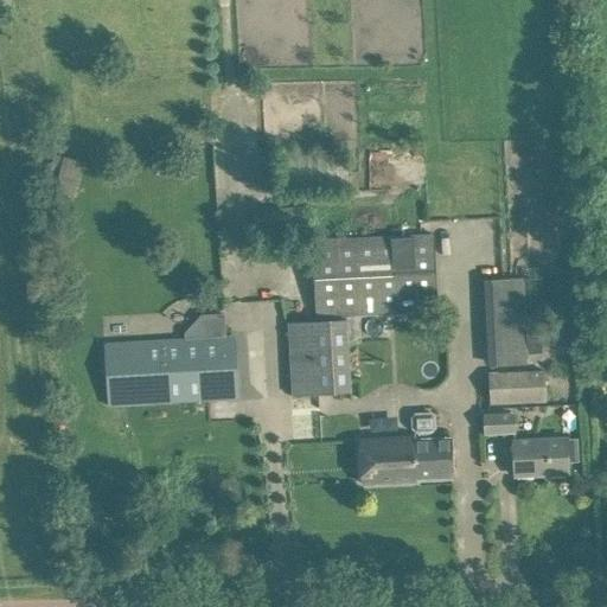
[(289,321),(291,347),(293,395),(351,391),(346,318),(360,317),(360,337),(385,334),(385,323),(390,315),(438,313),(433,232),(312,238),(317,320),(289,321)]
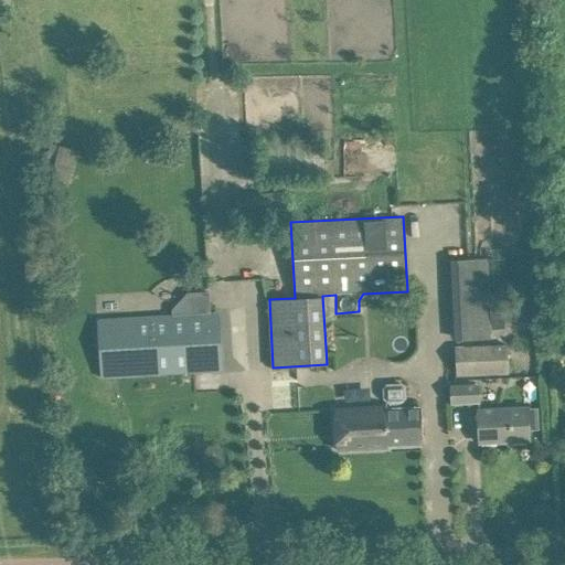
[(454,341),(460,341),(461,348),(454,348),(455,376),(508,374),(508,345),(488,347),(488,340),(490,339),(486,258),(449,260),(454,341)]
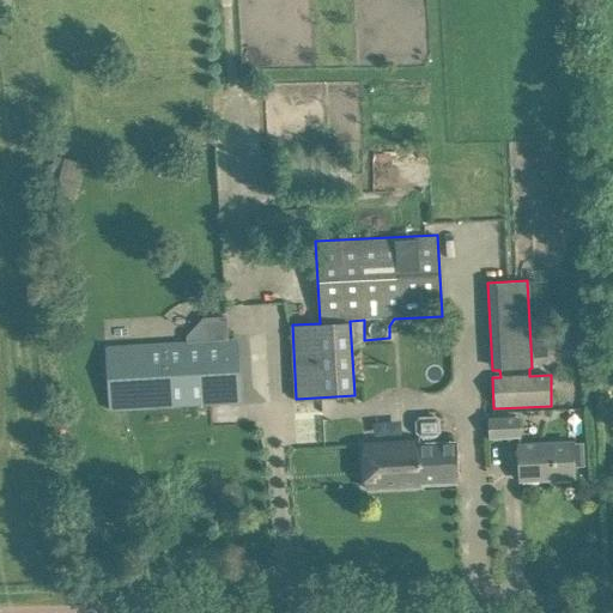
[(105,346),(107,362),(109,410),(232,402),(229,354),(228,339),(105,346)]
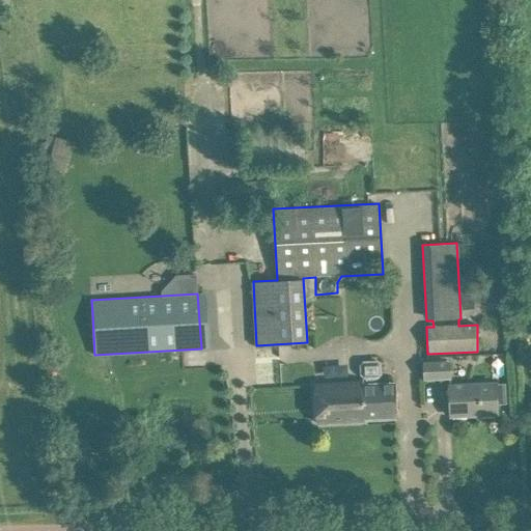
[(363,361),(360,365),(360,374),(364,378),(378,376),(381,373),(381,364),(376,361),(363,361)]
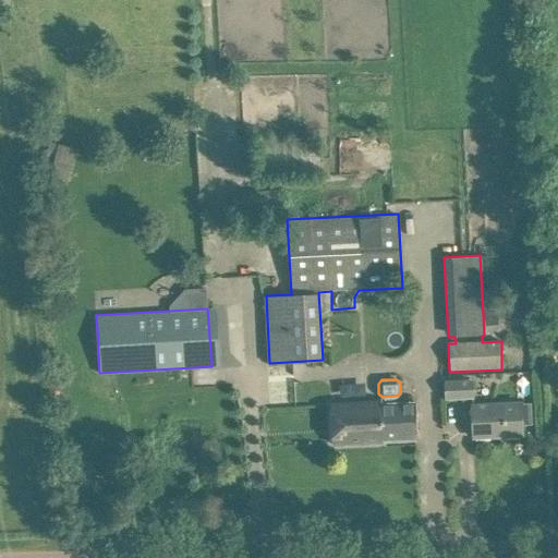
[(472,398),(471,380),(445,381),(445,399),(472,398)]
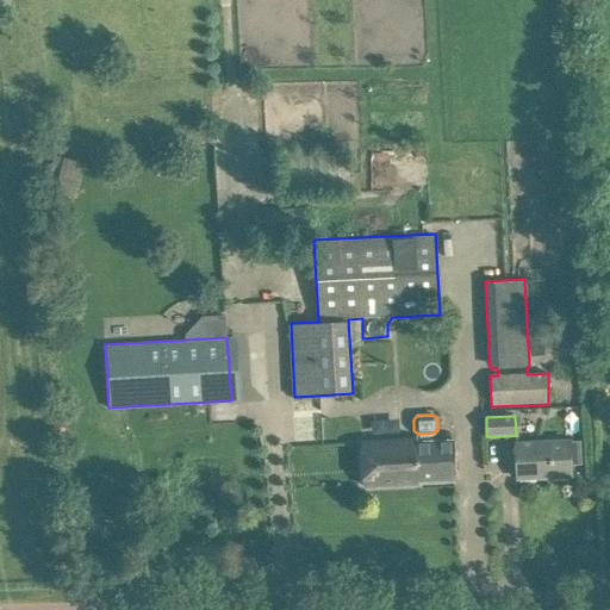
[(416,440),(380,441),(362,442),(363,485),(418,483),(418,481),(456,479),(455,439),(417,441),(416,440)]
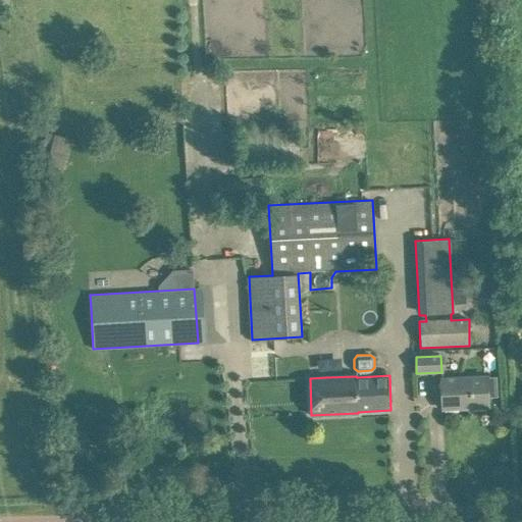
[(441,379),(442,388),(444,409),(488,407),(487,377),(441,379)]
